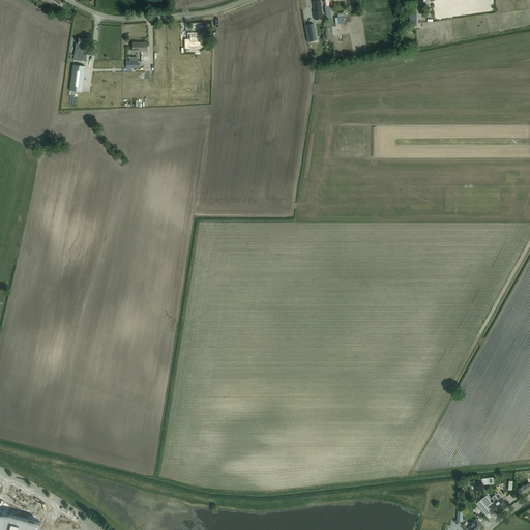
[(320,0),(313,1),(314,10),(313,11),(315,20),(323,19),(320,0)]
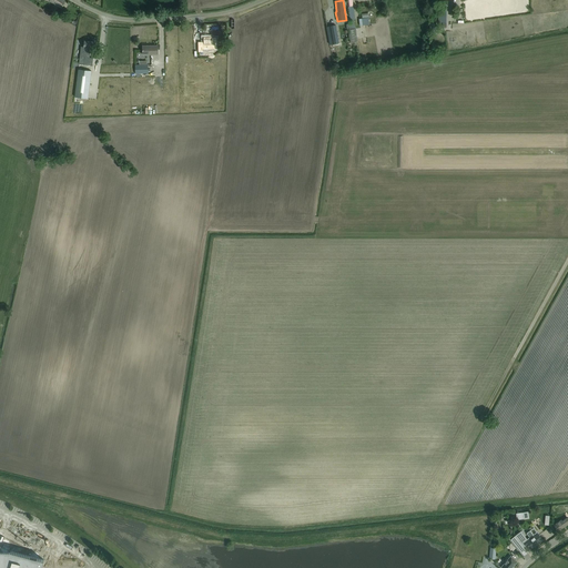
[(352,0),(347,0),(350,12),(348,12),(352,29),(348,30),(351,42),(357,42),(355,29),(354,19),(355,19),(352,0)]
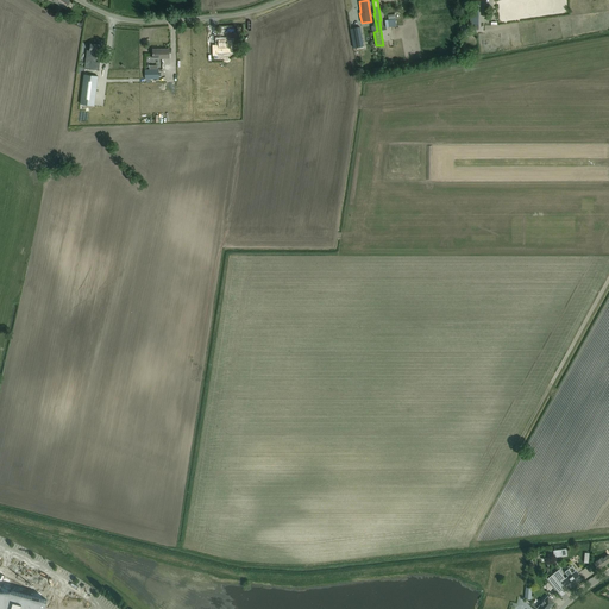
[(228,50),(228,45),(228,39),(218,39),(218,49),(224,48),(224,50),(228,50)]
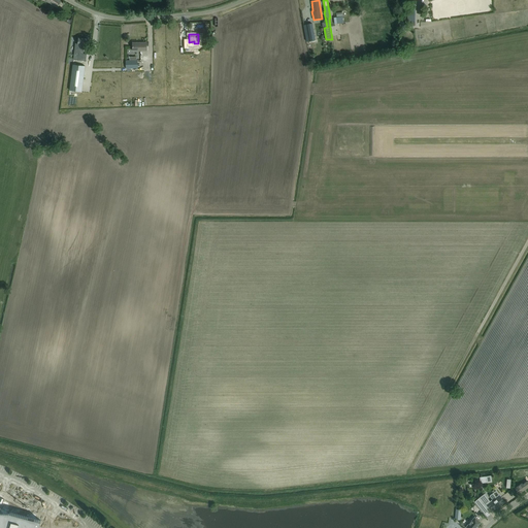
[(75,43),(73,59),(86,61),(87,54),(84,54),(85,44),(86,45),(87,39),(78,38),(77,43),(75,43)]
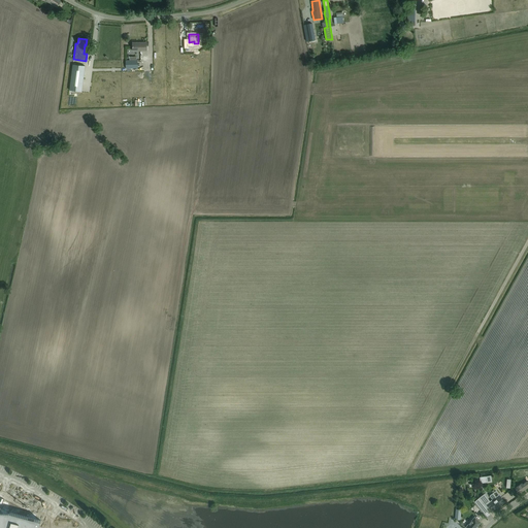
[(162,38),(152,38),(153,73),(160,73),(160,68),(163,67),(162,38)]
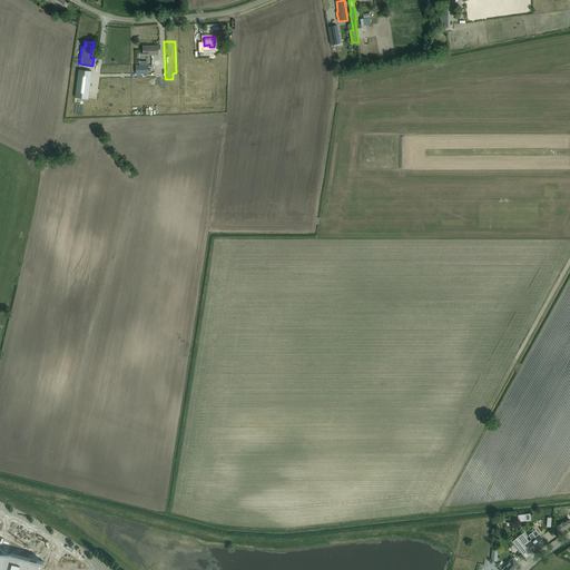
[(158,55),(158,51),(158,46),(143,46),(143,55),(158,55)]
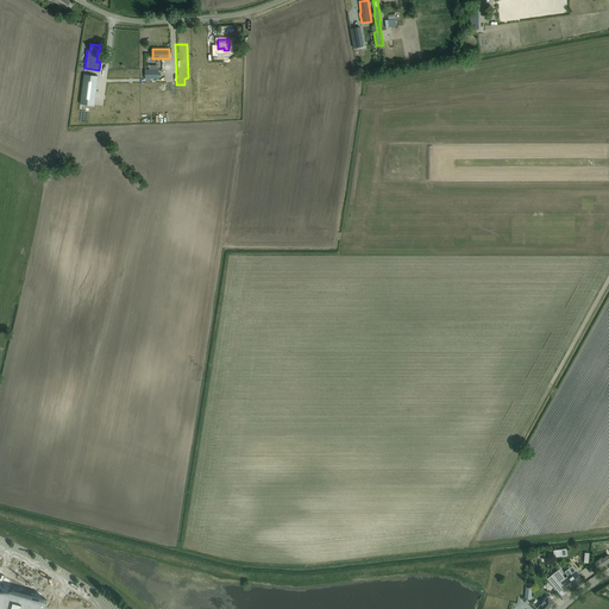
[(158,79),(158,69),(145,69),(145,79),(158,79)]
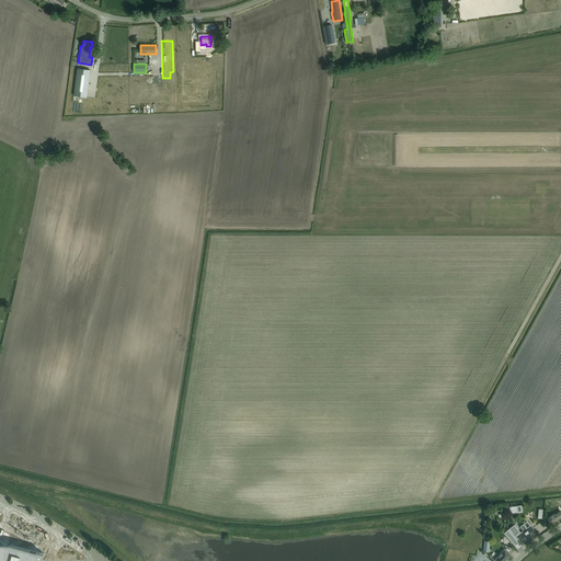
[(72,68),(69,102),(70,102),(76,103),(86,104),(90,69),(72,68)]
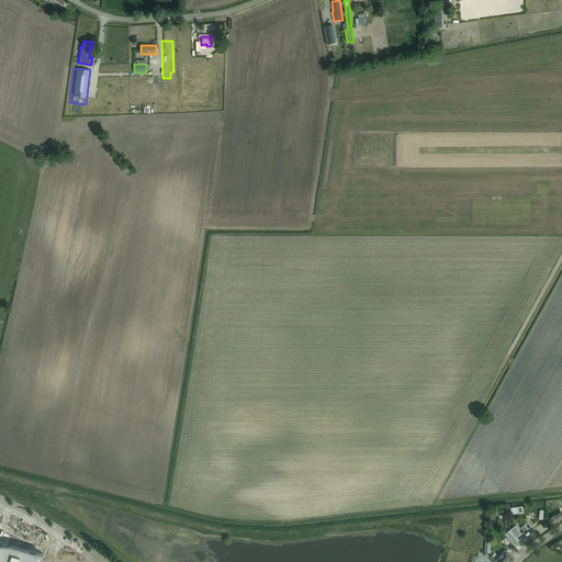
[(127,102),(137,101),(136,81),(125,81),(127,102)]
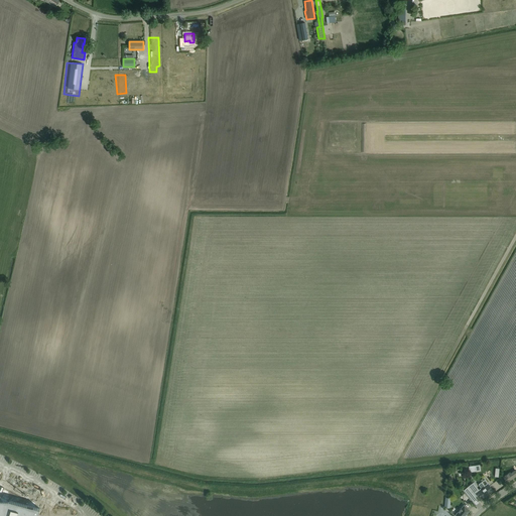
[(515,476),(515,471),(515,470),(511,474),(510,472),(503,477),(506,483),(515,476)]
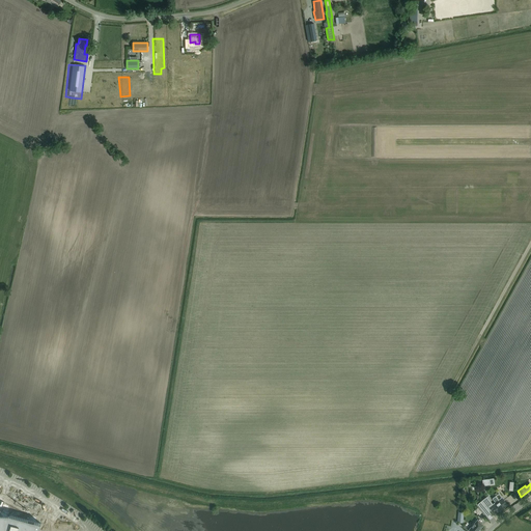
[(486,497),(478,503),(486,515),(491,519),(493,516),(490,512),(495,508),(497,511),(503,506),(504,507),(507,505),(504,501),(501,498),(493,504),(486,497)]
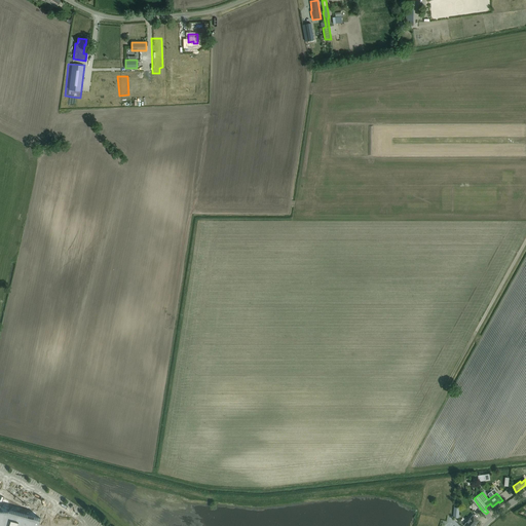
[(36,525),(39,519),(40,520),(41,519),(9,510),(0,504),(0,525),(5,525),(7,525),(6,525),(36,525)]
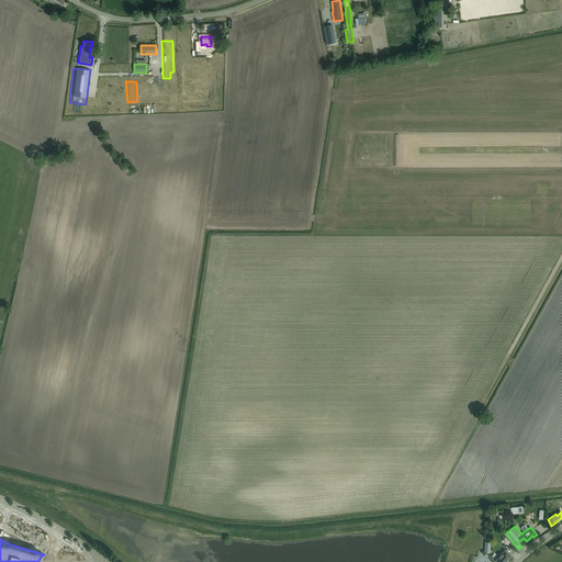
[(505,561),(512,555),(507,552),(505,550),(496,560),(498,561),(497,561),(505,561)]
